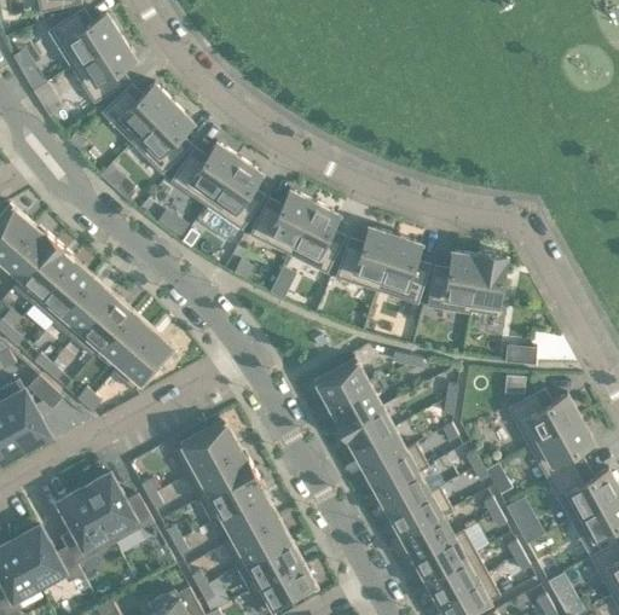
[(36,0),(40,12),(71,6),(69,0),(36,0)]
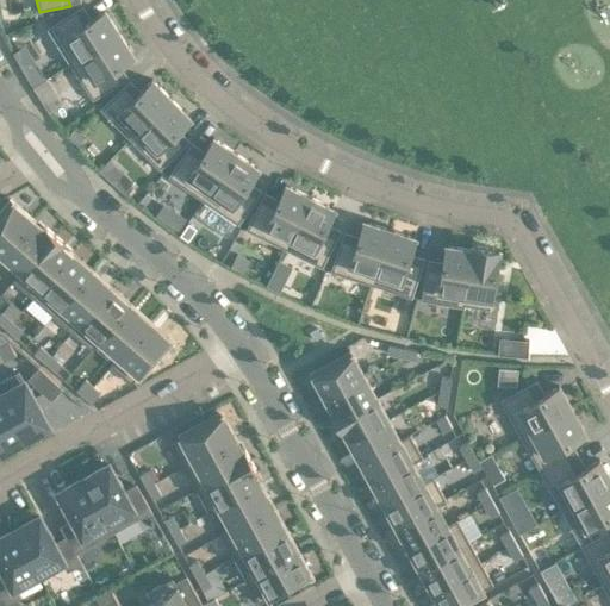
[(74,13),(47,31),(69,67),(118,36),(104,13),(82,26),(74,13)]
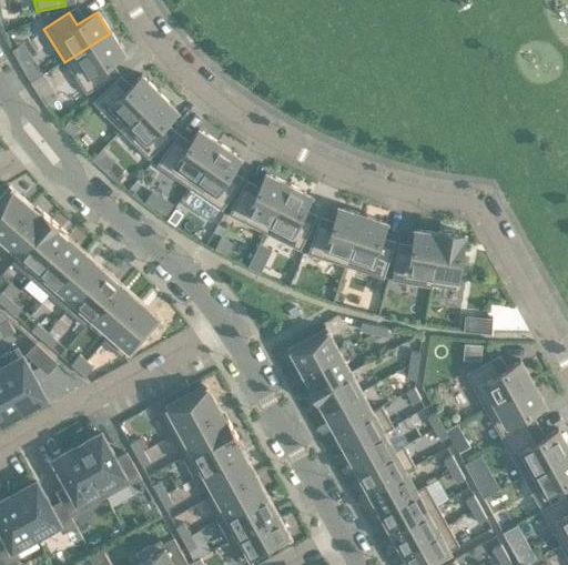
[(110,33),(64,62),(85,94),(110,79),(103,67),(123,54),(110,33)]
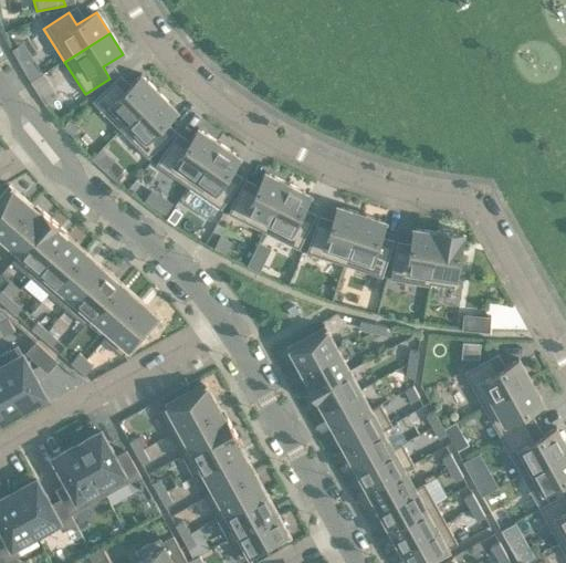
[(28,42),(13,50),(44,104),(58,96),(28,42)]
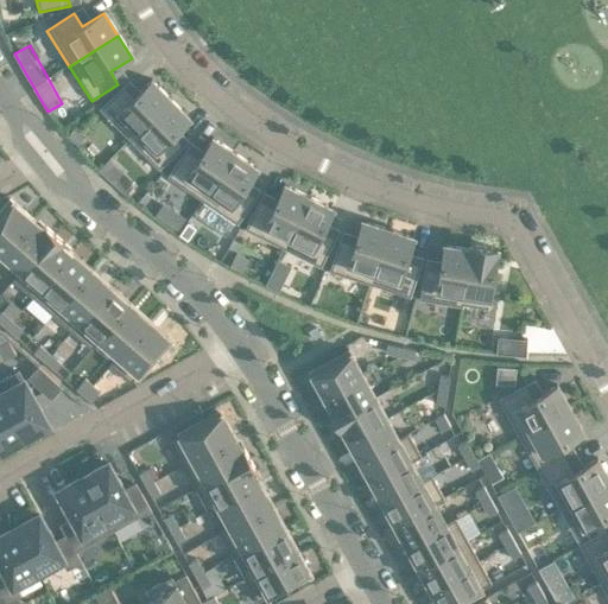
[(121,88),(99,110),(128,141),(169,101),(151,82),(132,100),(121,88)]
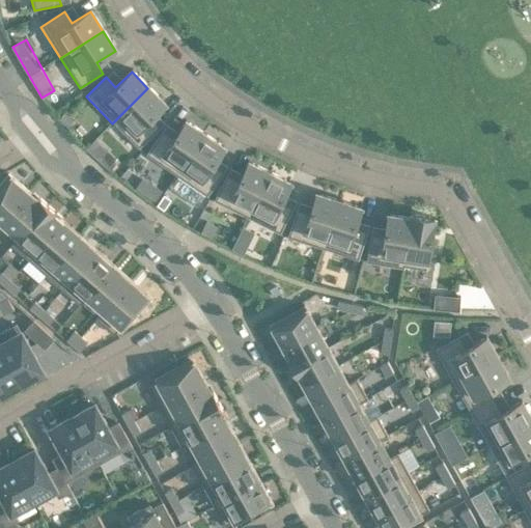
[(164,105),(147,88),(112,123),(138,149),(158,130),(148,120),(164,105)]
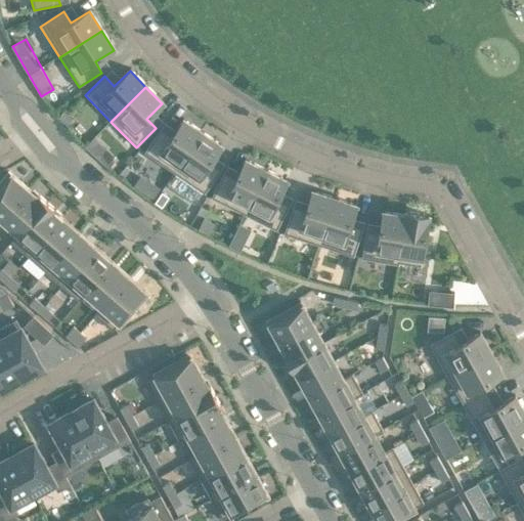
[(62,114),(56,120),(64,129),(71,122),(62,114)]
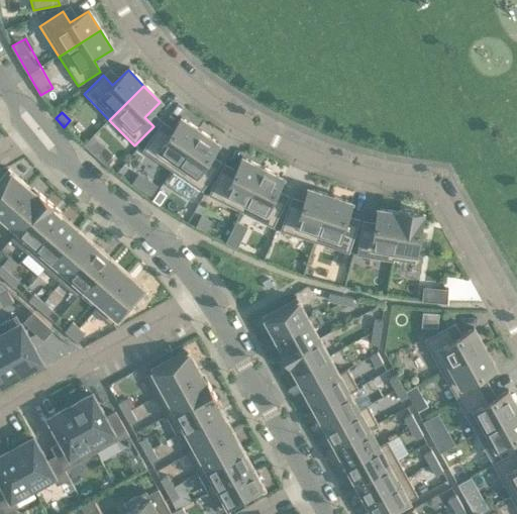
[(157,129),(141,151),(172,172),(199,132),(180,119),(168,136),(157,129)]
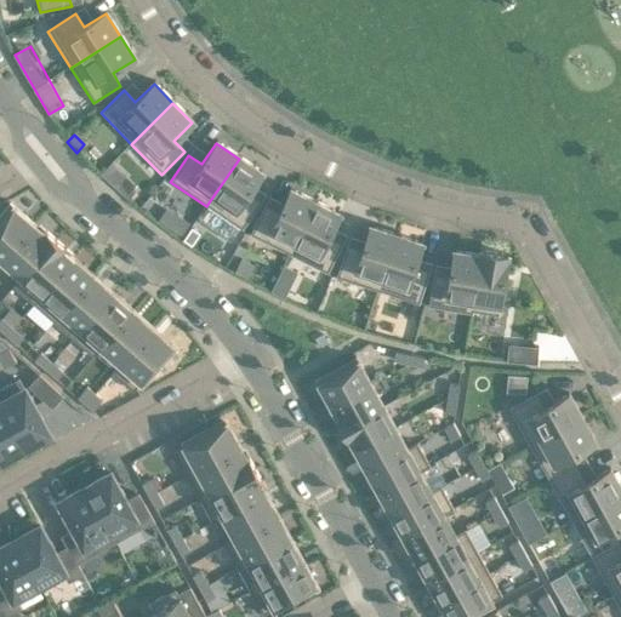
[(206,206),(241,230),(260,204),(246,195),(261,173),(239,159),(206,206)]
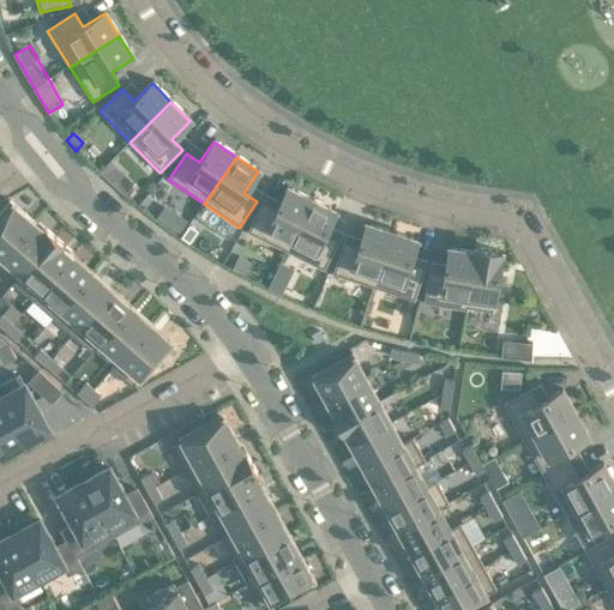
[(113,162),(98,177),(113,191),(127,175),(113,162)]
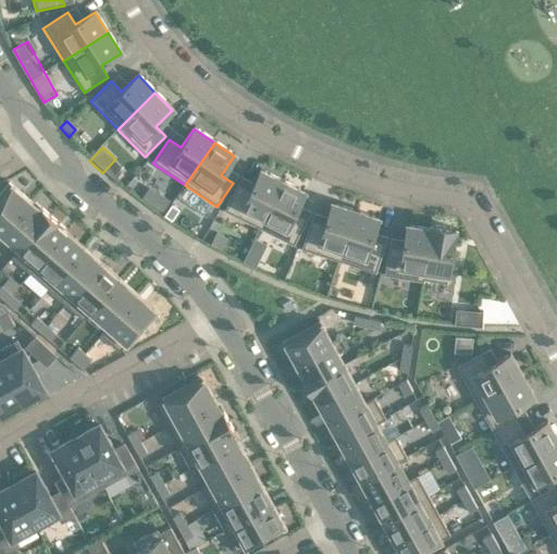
[(282,182),(260,171),(249,192),(237,186),(224,211),(258,229),(282,182)]
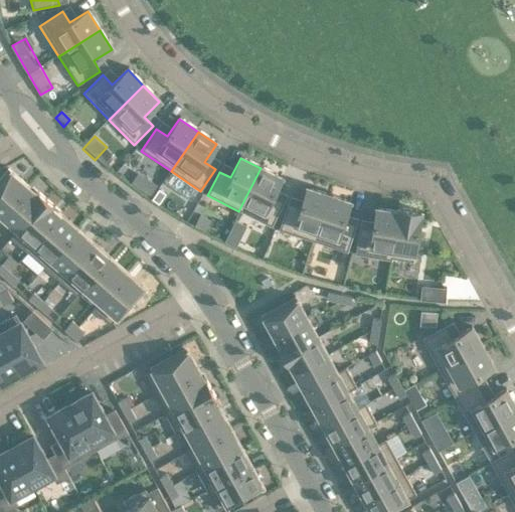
[(281,178),(261,168),(238,211),(271,227),(283,203),(272,198),(281,178)]
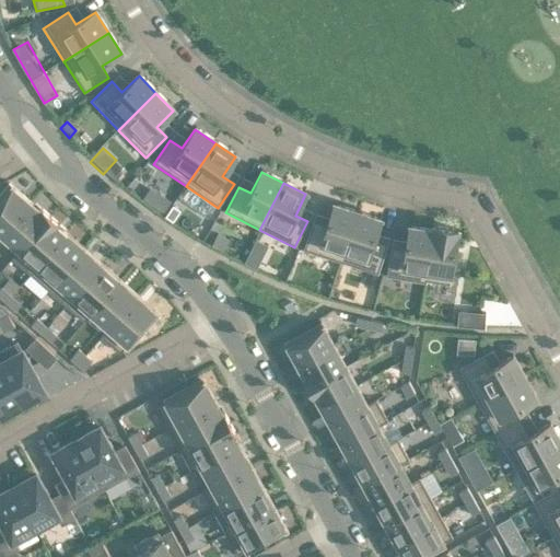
[(0,239),(31,205),(12,188),(2,198),(0,196),(0,239)]
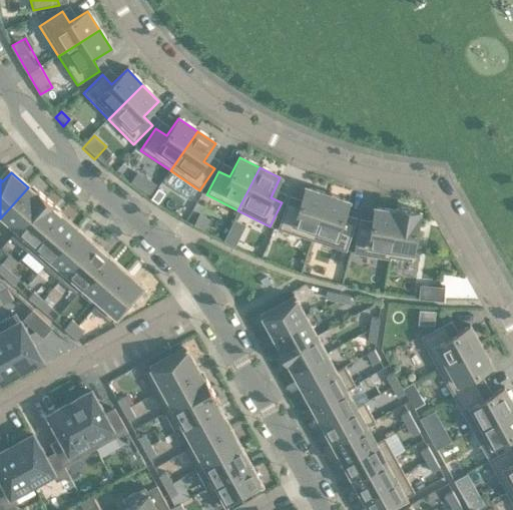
[(145,180),(138,191),(148,197),(155,187),(145,180)]
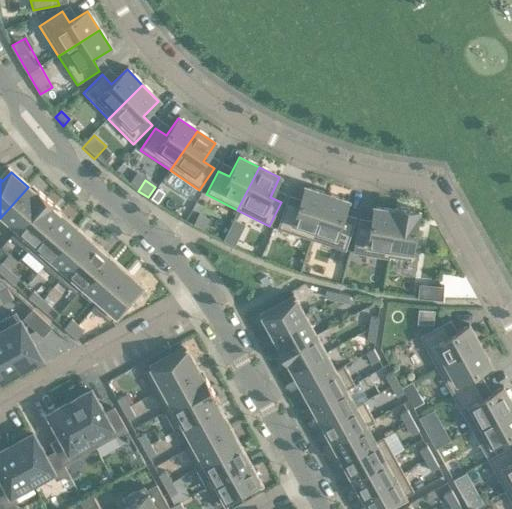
[(35,193),(28,187),(0,218),(0,219),(2,217),(17,230),(10,238),(11,238),(45,199),(36,191),(35,193)]
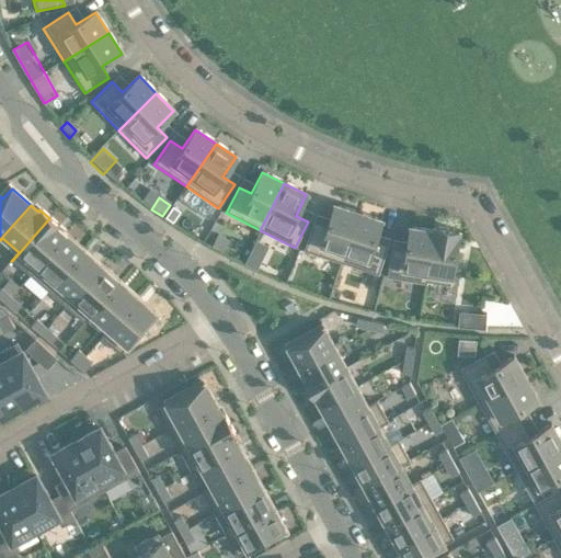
[(357,214),(333,206),(327,228),(312,224),(304,251),(341,264),(357,214)]
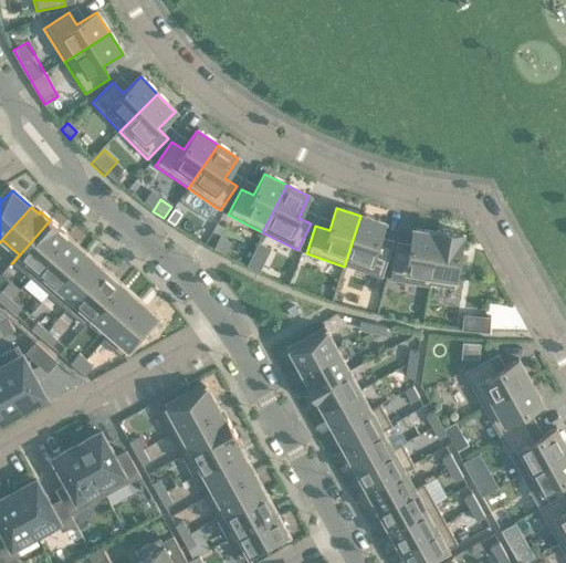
[(174,209),(166,221),(174,226),(181,215),(174,209)]
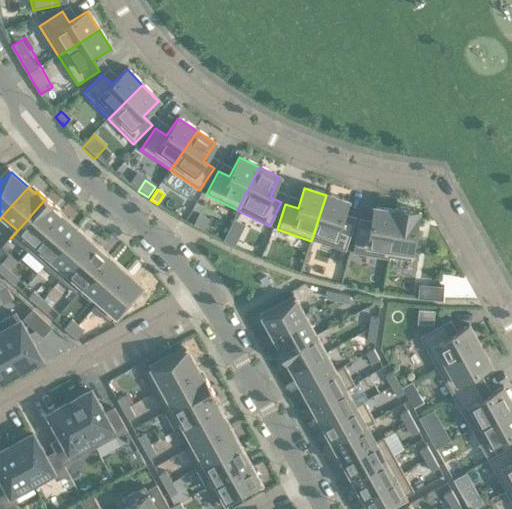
[(347,202),(326,195),(311,241),(344,252),(353,226),(340,222),(347,202)]
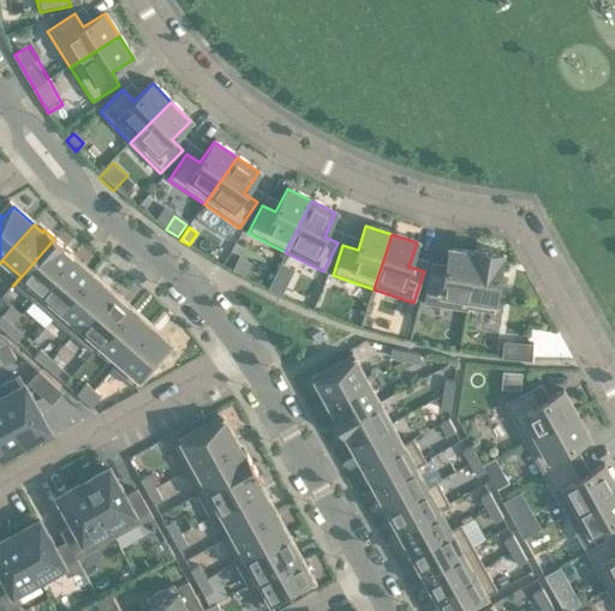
[(66,249),(54,239),(13,286),(33,304),(72,258),(64,251),(66,249)]
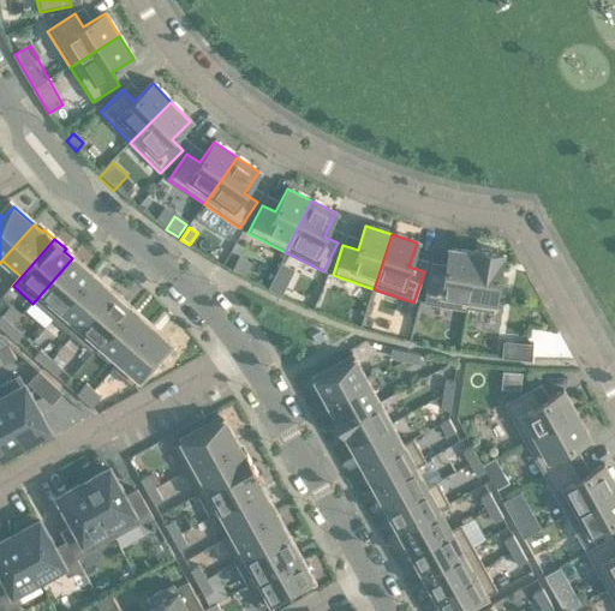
[(475,255),(448,250),(445,276),(429,273),(424,305),(465,312),(476,255),(475,255)]
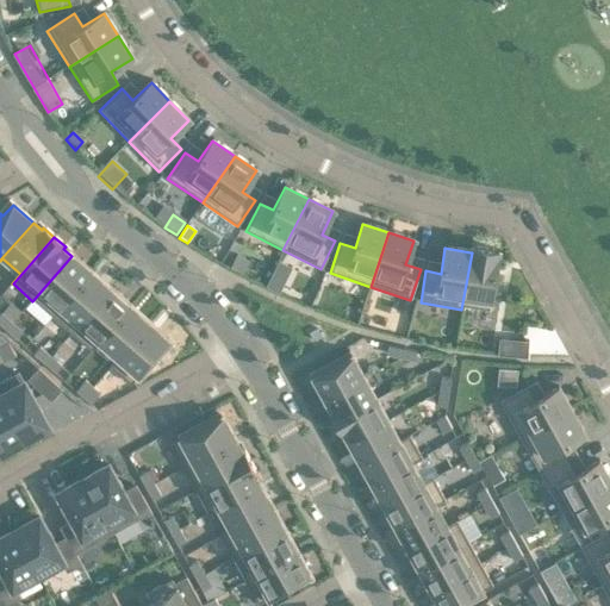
[(471,248),(471,252),(472,252),(461,310),(462,310),(464,307),(489,311),(498,252),(471,248)]
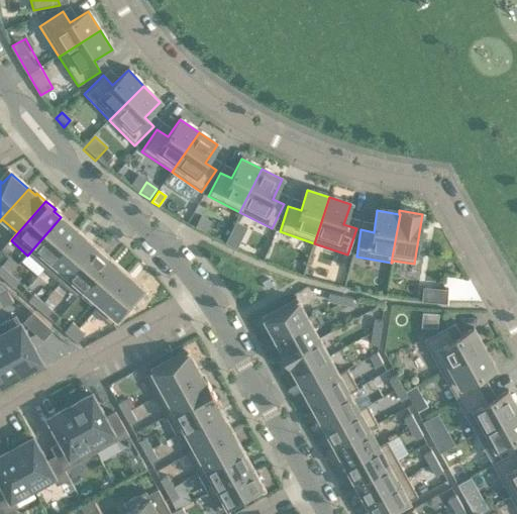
[(77,231),(61,217),(27,255),(44,270),(77,231)]
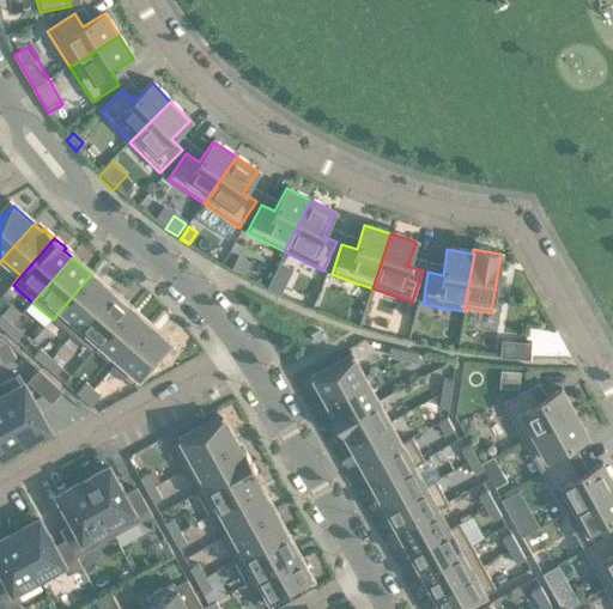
[(237,259),(231,270),(243,276),(249,265),(237,259)]
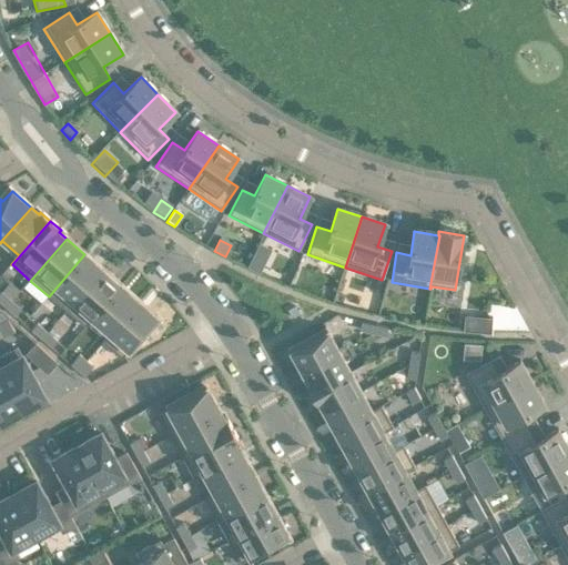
[(103,270),(84,254),(49,296),(67,312),(103,270)]
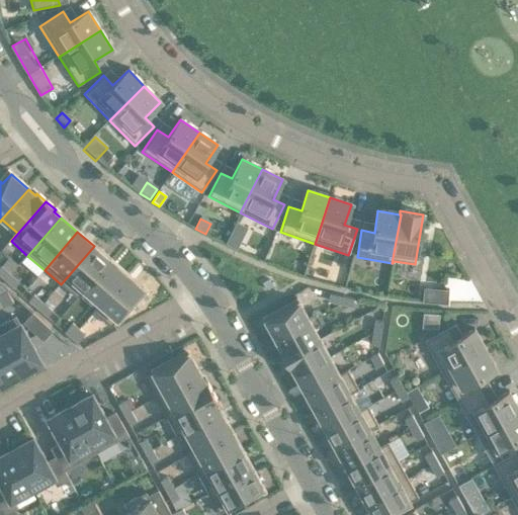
[(231,236),(225,247),(237,253),(243,242),(231,236)]
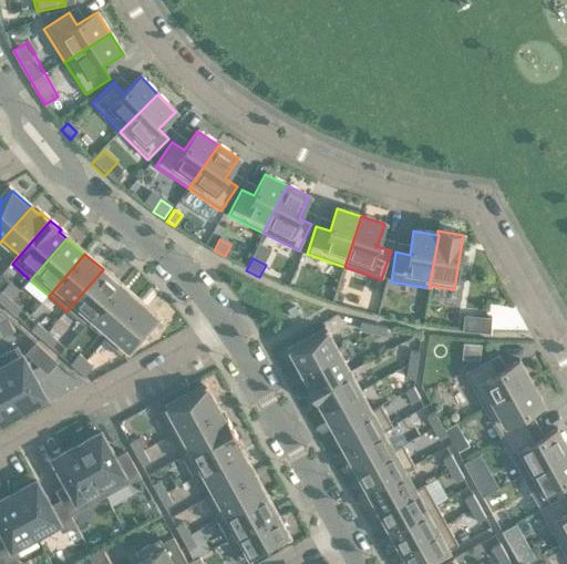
[(121,286),(103,269),(66,311),(84,327),(121,286)]
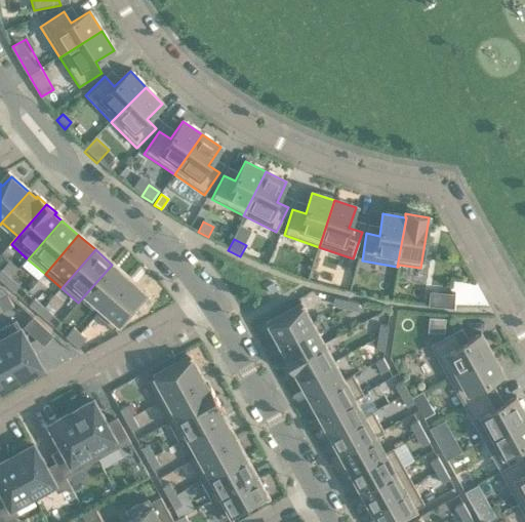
[(128,279),(112,265),(78,303),(79,304),(85,296),(101,309),(94,317),(128,279)]
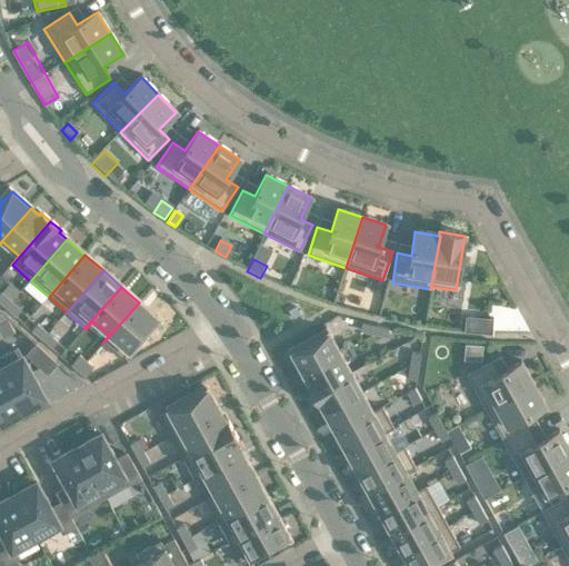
[(11,304),(1,295),(0,295),(0,305),(5,310),(11,304)]
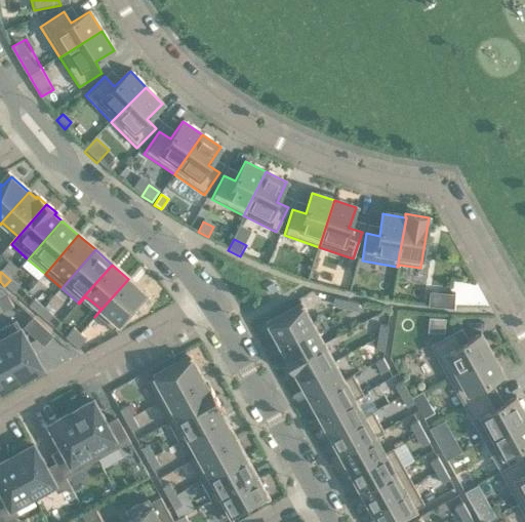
[(146,294),(128,279),(94,317),(112,332),(125,318),(127,320),(139,307),(137,305),(146,294)]
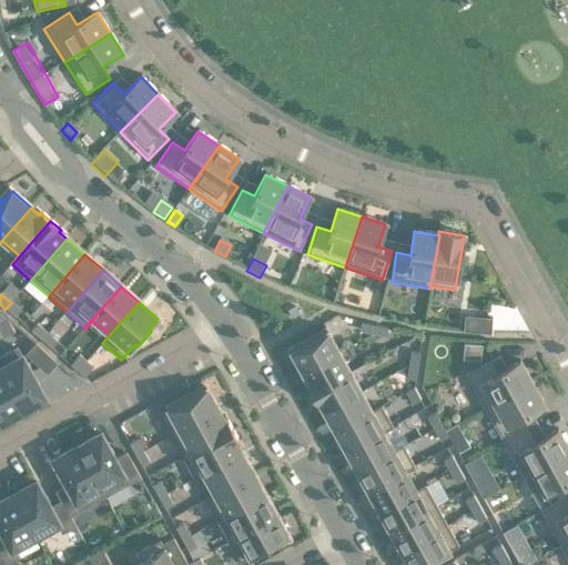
[(21,312),(11,303),(4,310),(14,319),(21,312)]
